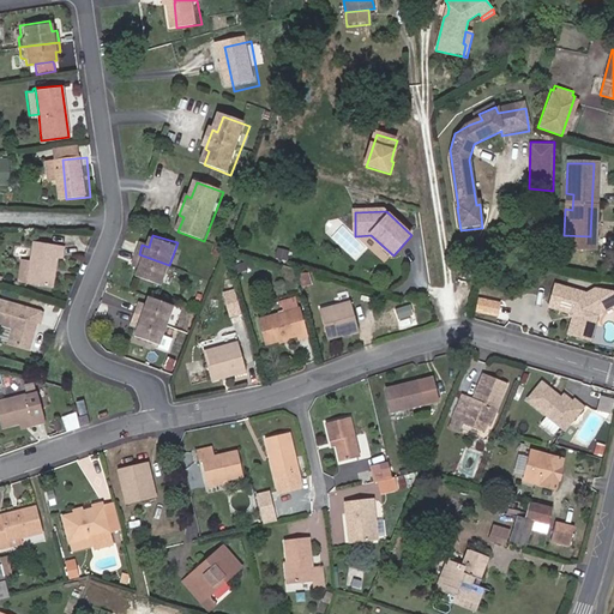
[(68,248),(38,242),(31,284),(56,289),(62,259),(66,259),(68,248)]
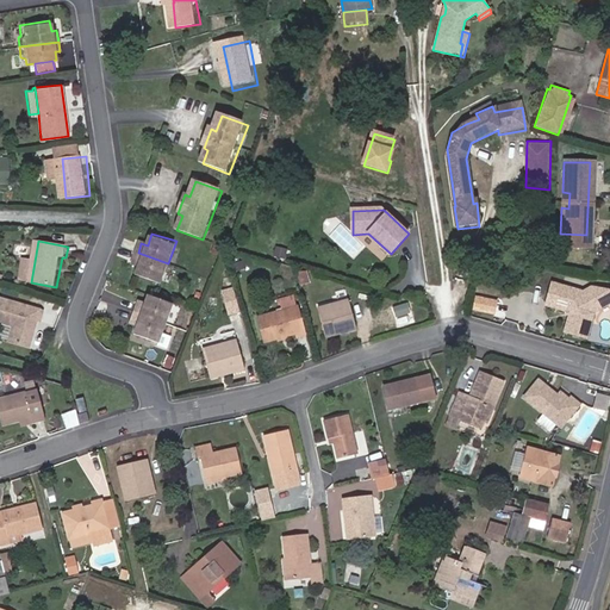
[(168,263),(138,253),(135,261),(141,263),(139,268),(136,275),(161,285),(168,263)]
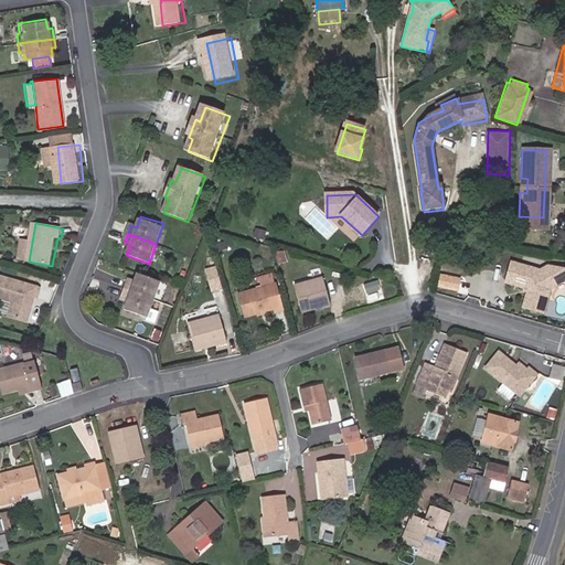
[(286,263),(283,252),(276,253),(279,265),(286,263)]
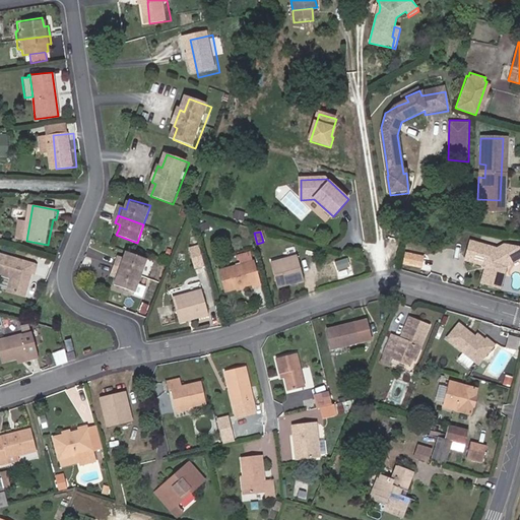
[(475,263),(480,245),(472,243),(466,261),(475,263)]
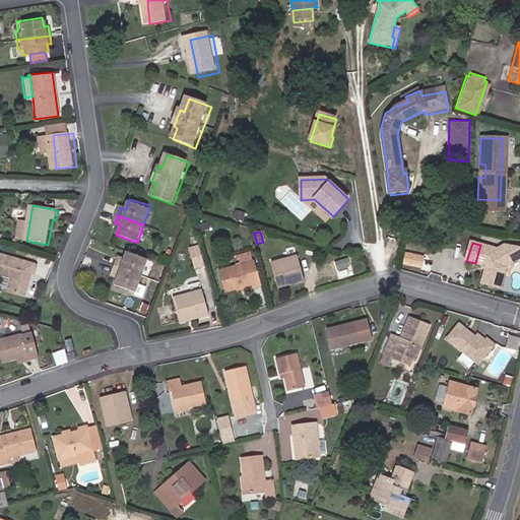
[(480,245),(475,263),(485,266),(489,264),(491,267),(488,269),(482,283),(500,288),(506,268),(506,267),(519,258),(519,249),(506,245),(501,248),(503,252),(500,254),(497,250),(480,245)]
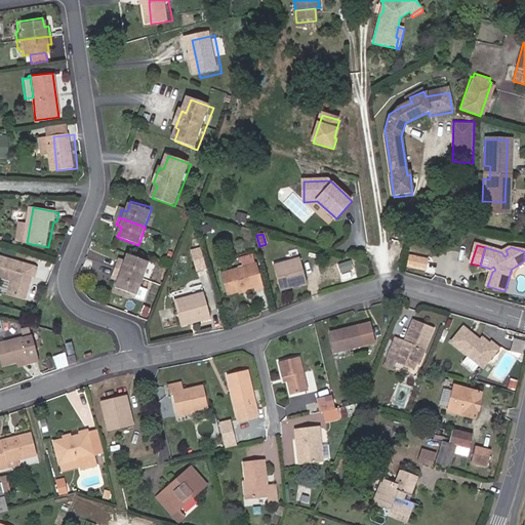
[(207,269),(201,248),(191,251),(197,272),(207,269)]
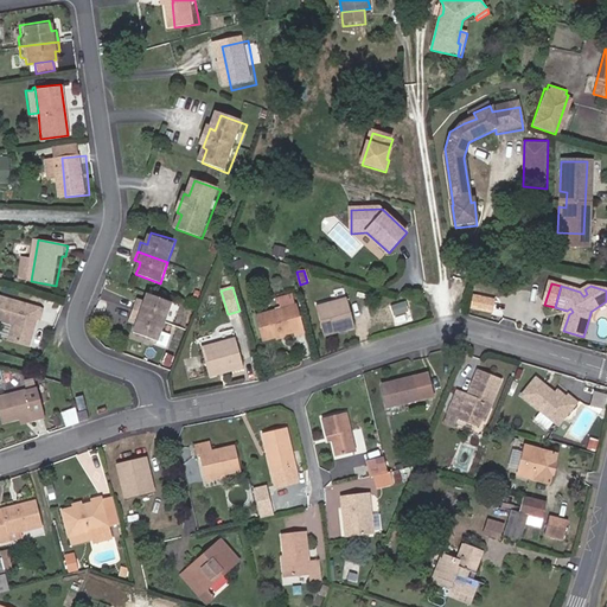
[(471,293),(470,308),(493,311),(494,295),(471,293)]
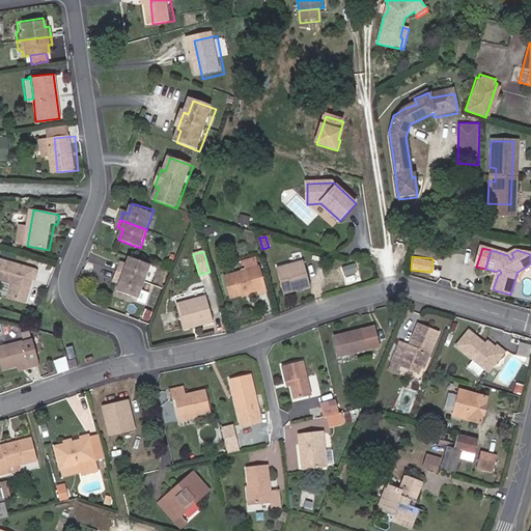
[(126,275),(145,282),(151,264),(130,257),(128,262),(127,267),(121,266),(118,273),(126,275)]
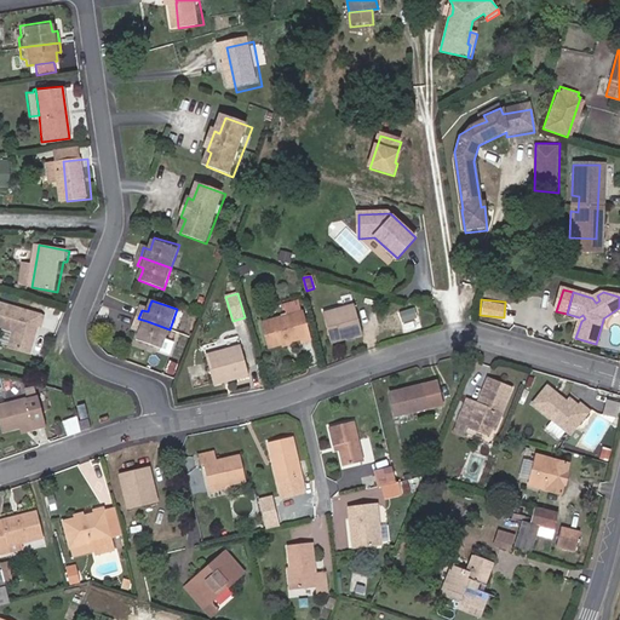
[(333,343),(363,334),(355,304),(325,313),(333,343)]
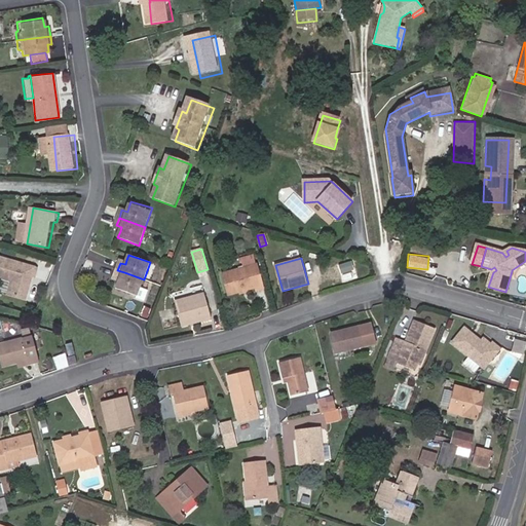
[(40,269),(3,259),(0,269),(0,277),(13,283),(9,296),(28,301),(30,293),(28,288),(31,276),(37,278),(40,269)]
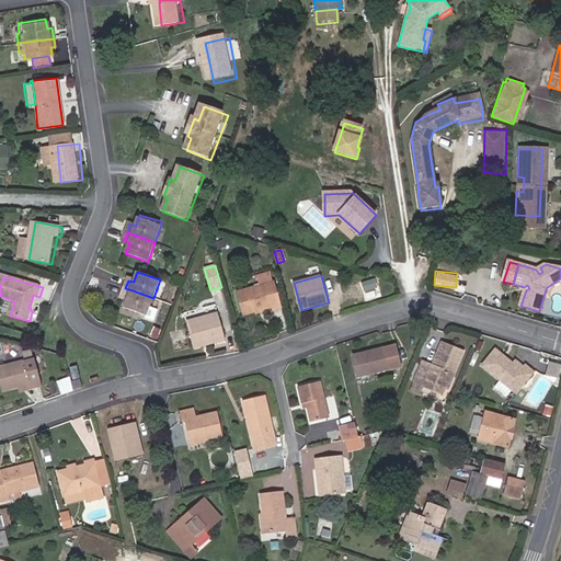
[(243,316),(258,312),(256,309),(263,307),(264,310),(273,308),(274,311),(282,308),(275,283),(238,294),(243,316)]
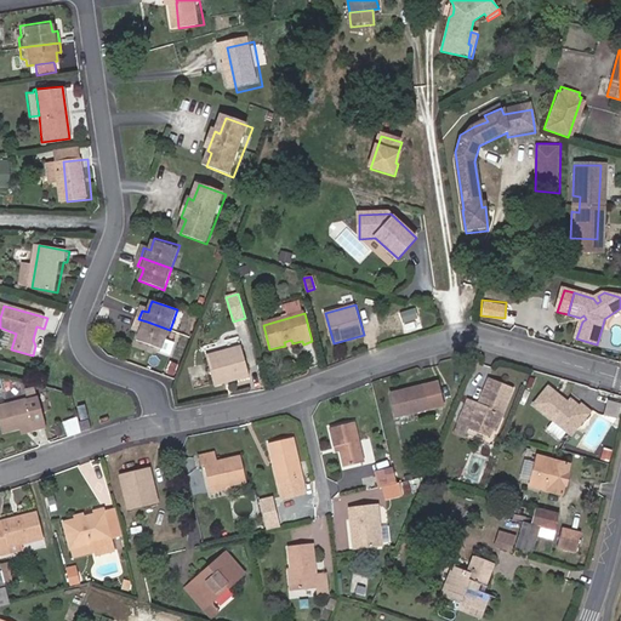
[(161,349),(170,330),(147,322),(138,319),(136,326),(142,329),(140,332),(137,340),(161,349)]
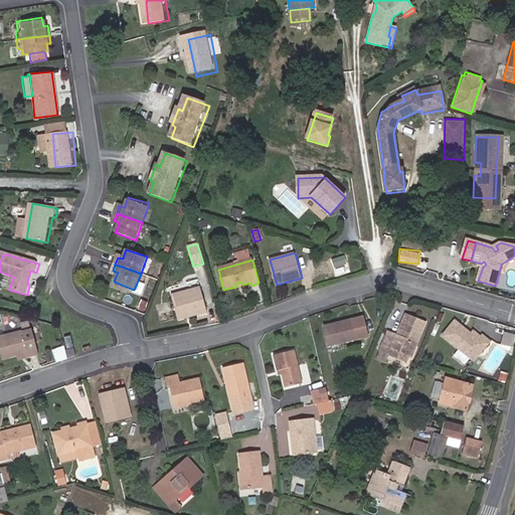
[(200,291),(172,298),(178,321),(206,313),(200,291)]
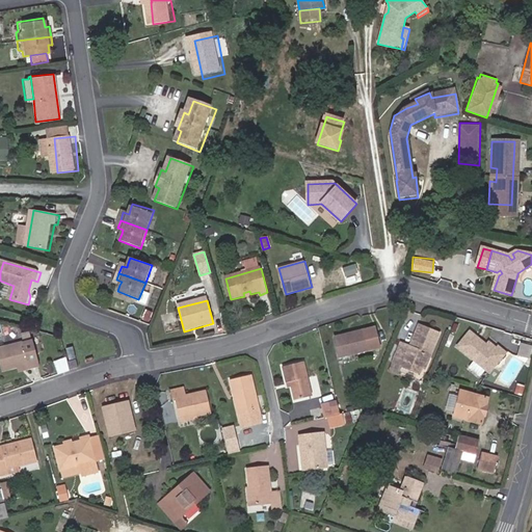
[(420,372),(427,353),(429,353),(439,330),(420,323),(410,346),(401,342),(393,361),(420,372)]
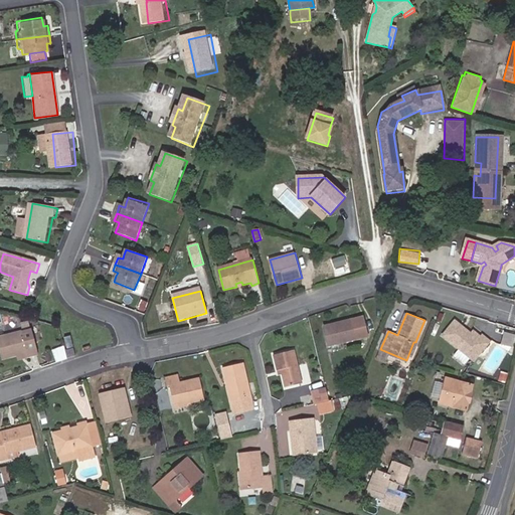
[(373,333),(369,315),(330,324),(334,342),(373,333)]
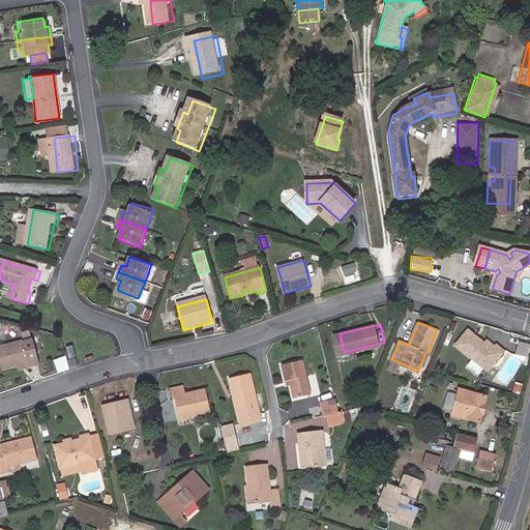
[(0,332),(0,342),(27,337),(26,332),(7,335),(6,331),(0,332)]
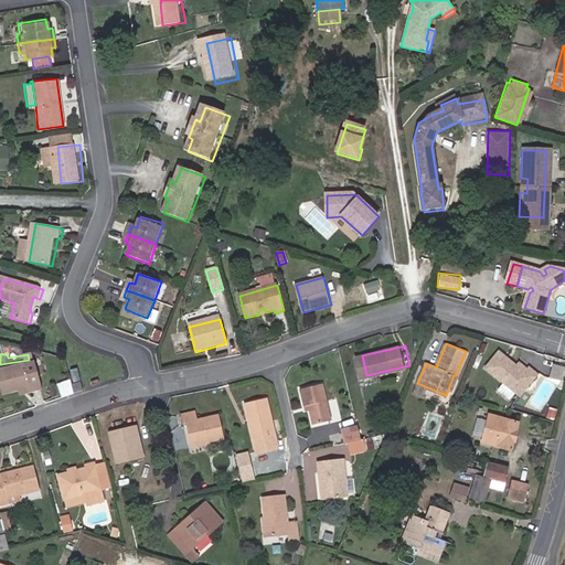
[(514,370),(512,368),(514,365),(499,353),(486,370),(520,396),(536,375),(529,369),(526,371),(519,365),(514,370)]
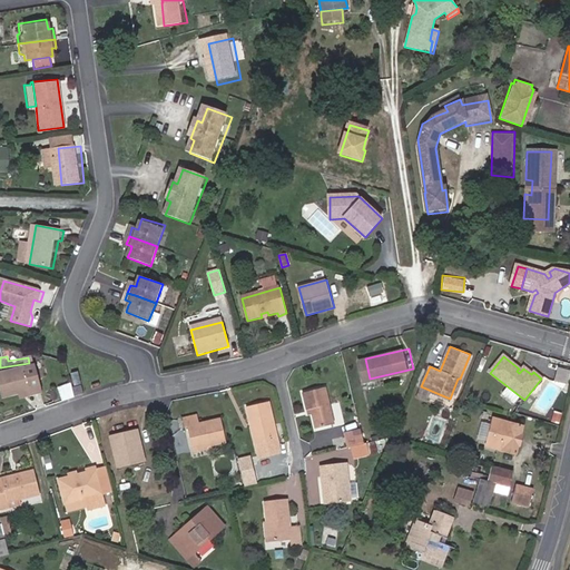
[(32,395),(32,400),(45,396),(37,367),(0,375),(0,389),(3,403),(21,399),(32,395)]
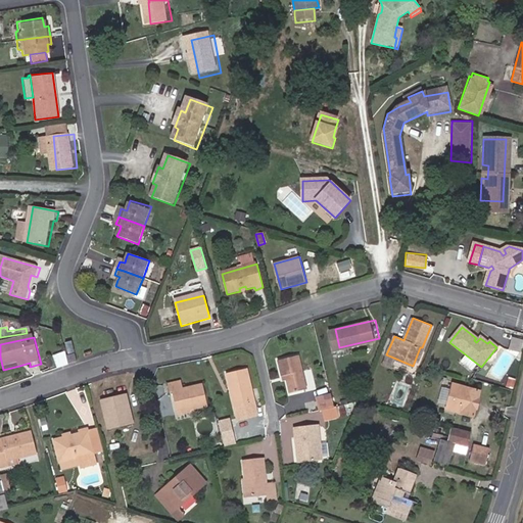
[(66,355),(68,364),(78,362),(76,353),(66,355)]
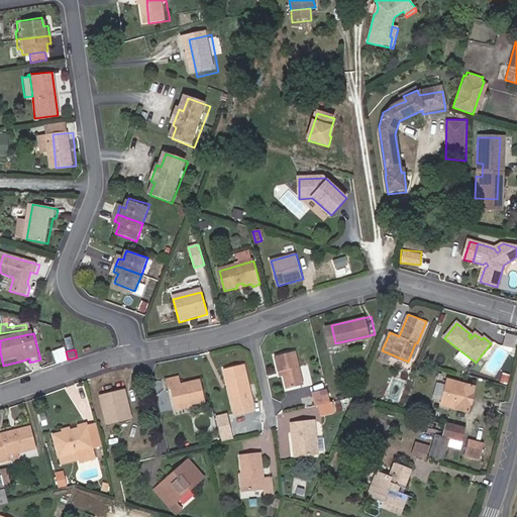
[(276,356),(279,372),(283,371),(284,376),(287,389),(304,385),(296,351),(276,356)]
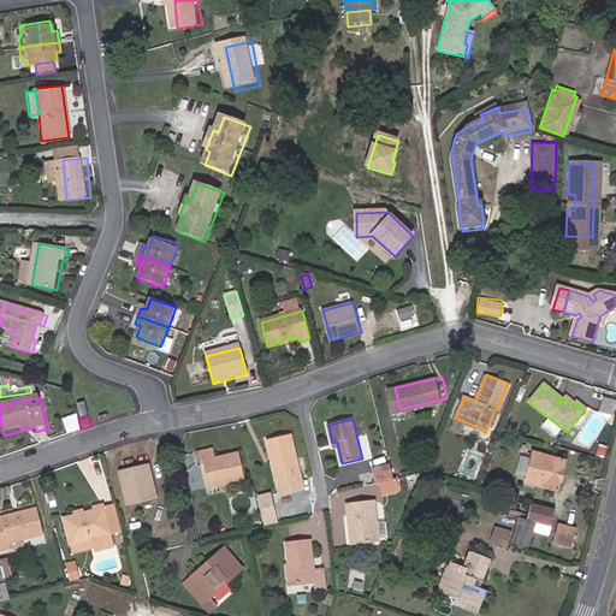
[(306,490),(291,434),(270,440),(284,496),(306,490)]
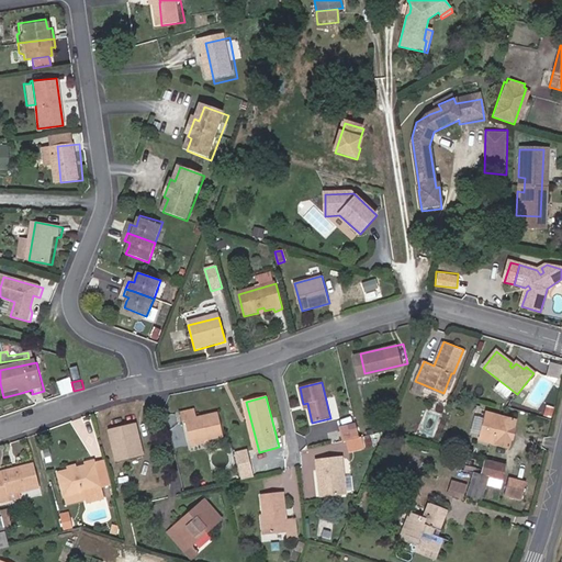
[(218,415),(198,419),(195,413),(181,417),(182,424),(186,424),(191,445),(224,437),(218,415)]
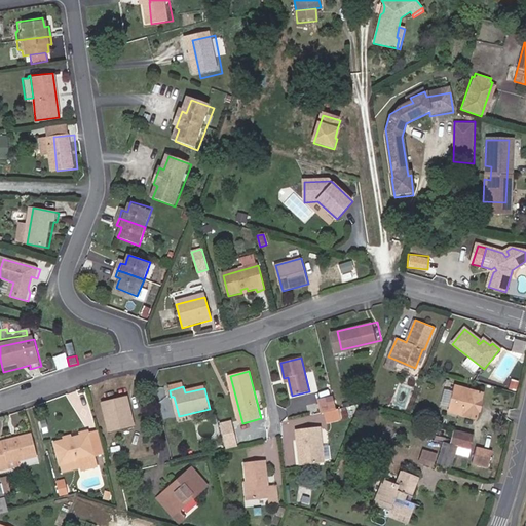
[(483,393),(465,388),(455,386),(448,411),(458,414),(477,419),(479,412),(480,412),(483,401),(482,401),(483,393)]
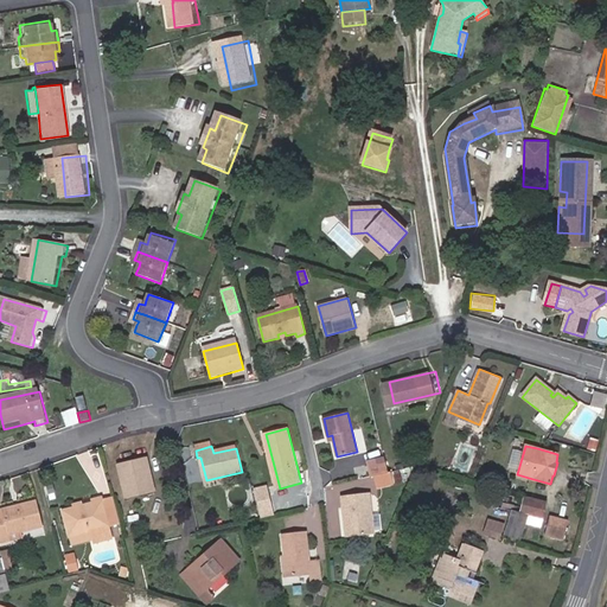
[(389,455),(371,460),(376,477),(394,473),(389,455)]
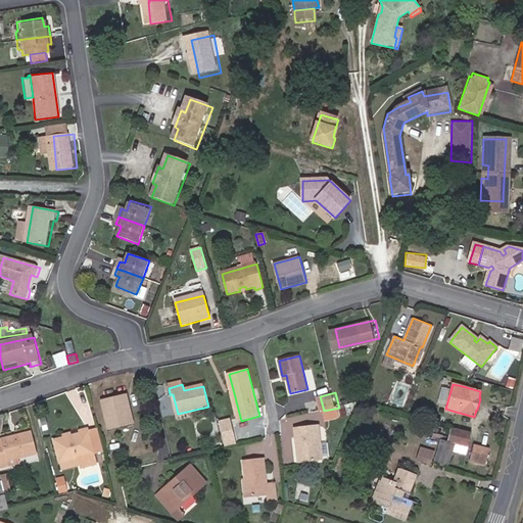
[(131,425),(124,393),(101,398),(108,430),(131,425)]
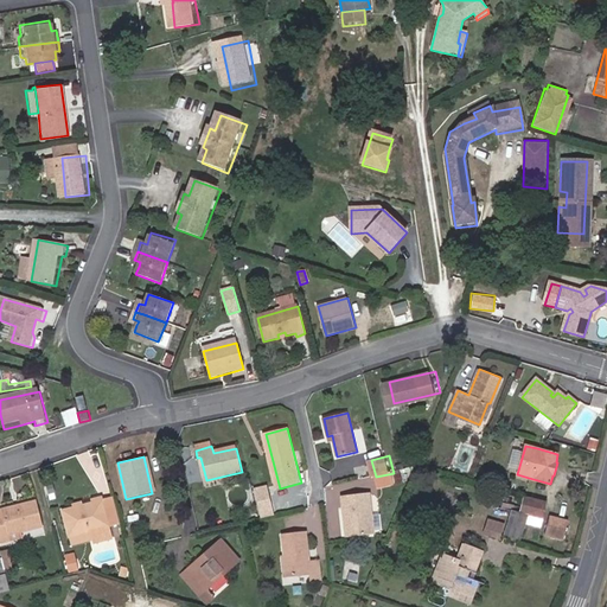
[(391,473),(376,477),(378,490),(396,485),(394,473),(391,473)]
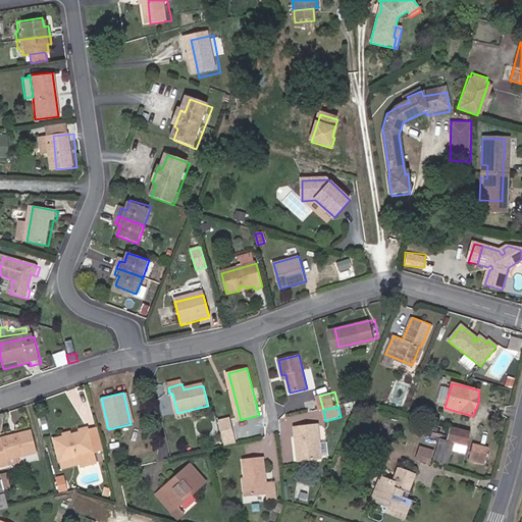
[(426,422),(419,419),(415,428),(422,431),(426,422)]
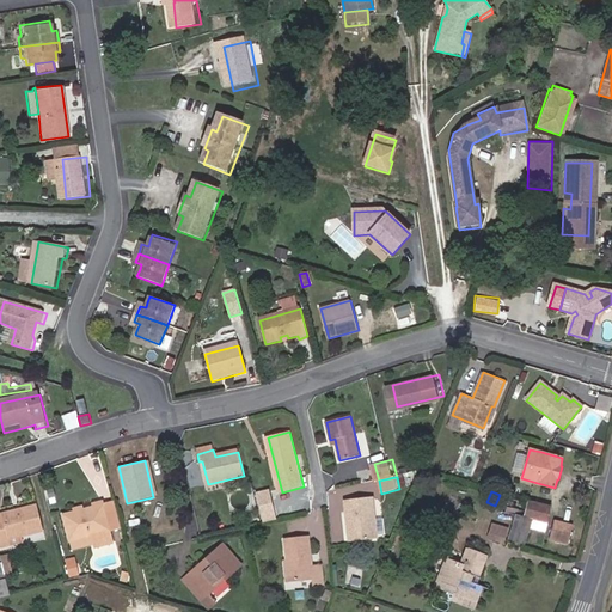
[(273,506),(269,493),(256,495),(258,509),(273,506)]
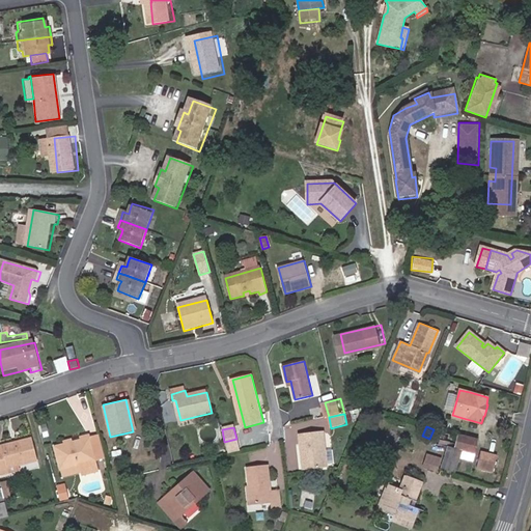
[(327,468),(325,443),(323,430),(299,434),(303,471),(327,468)]
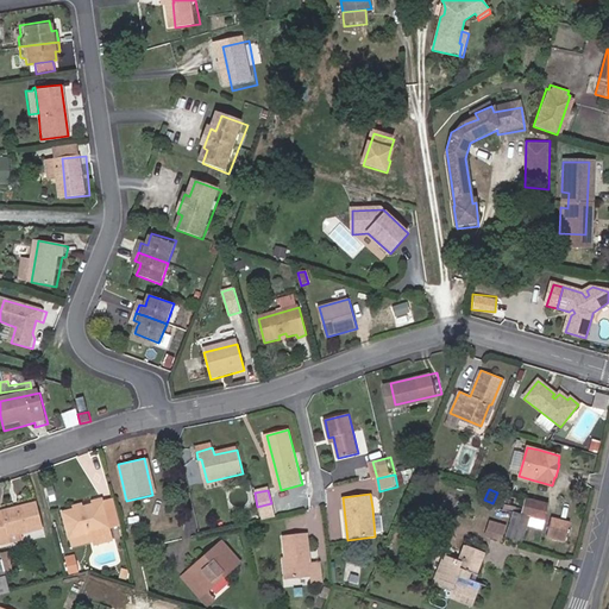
[(111,497),(58,510),(66,540),(68,539),(70,548),(111,539),(110,528),(118,526),(111,497)]
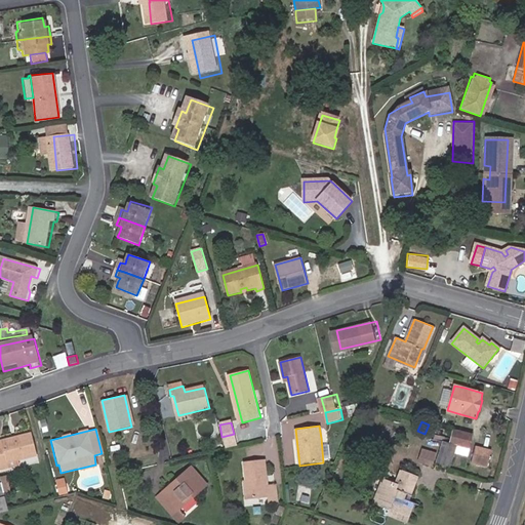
[(455,445),(469,449),(472,435),(453,430),(449,444),(455,445)]
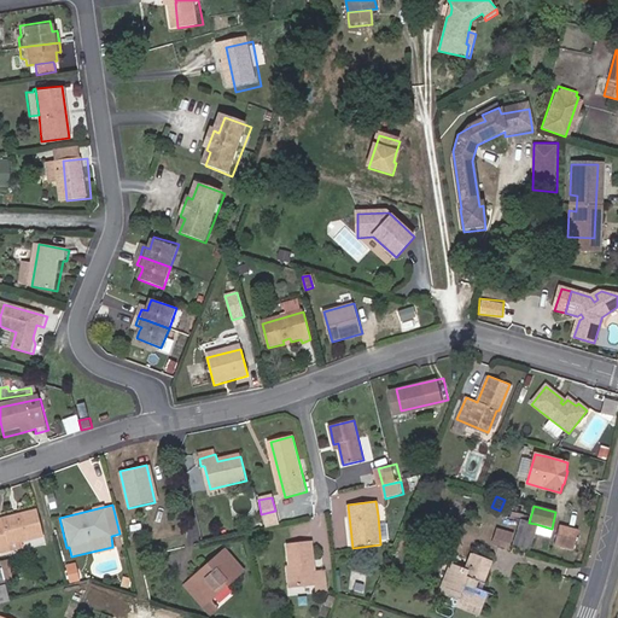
[(279,525),(275,511),(261,514),(264,528),(279,525)]
